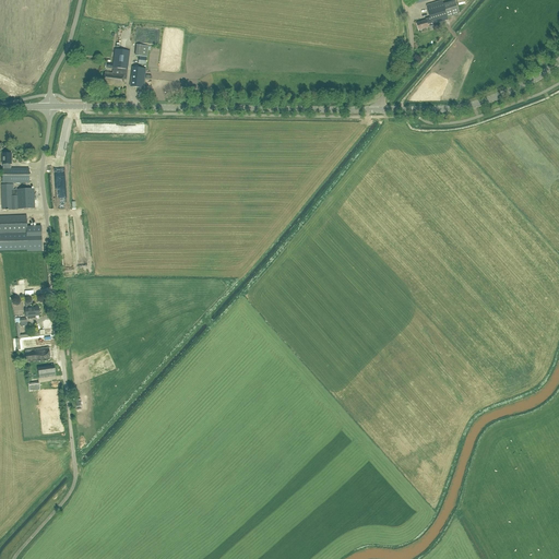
[(460,14),(455,1),(443,4),(442,1),(427,7),(430,18),(426,20),(426,21),(417,24),(419,31),(428,27),(428,25),(432,24),(432,25),(449,20),(448,18),(460,14)]
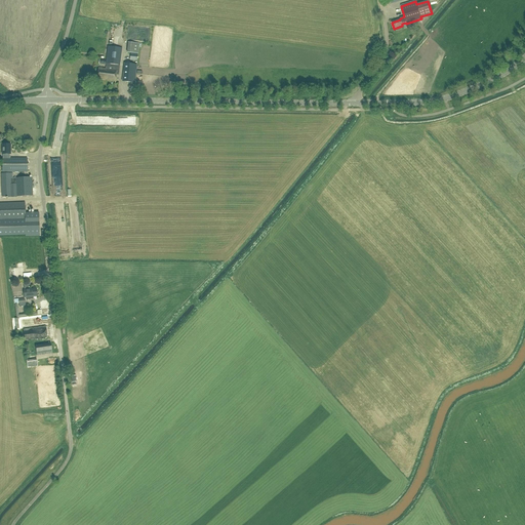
[(138,44),(128,42),(127,52),(130,53),(130,61),(137,62),(138,44)]
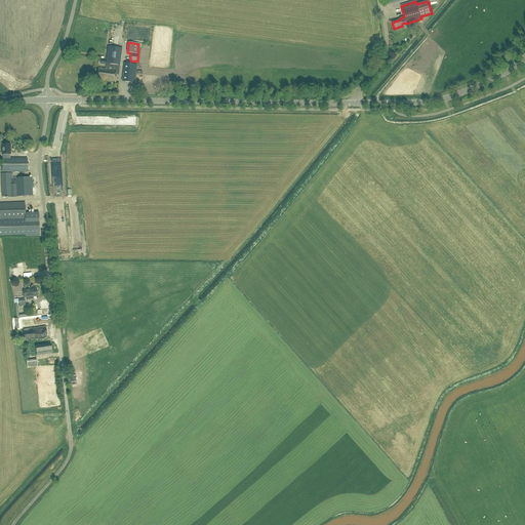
[(122,48),(108,46),(106,64),(106,69),(98,68),(97,78),(108,80),(115,81),(116,75),(119,75),(122,48)]
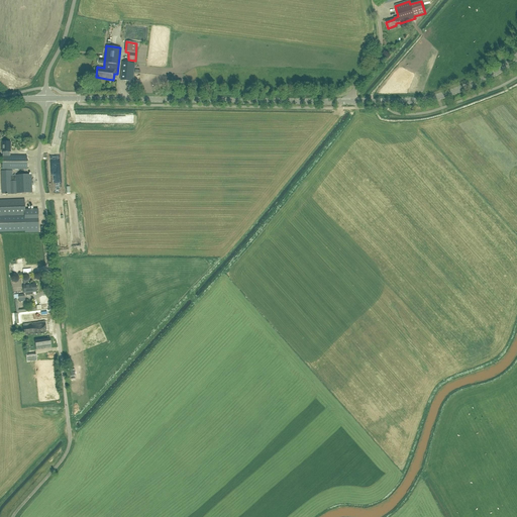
[(134,64),(122,63),(120,81),(132,82),(134,82),(134,80),(133,79),(134,64)]
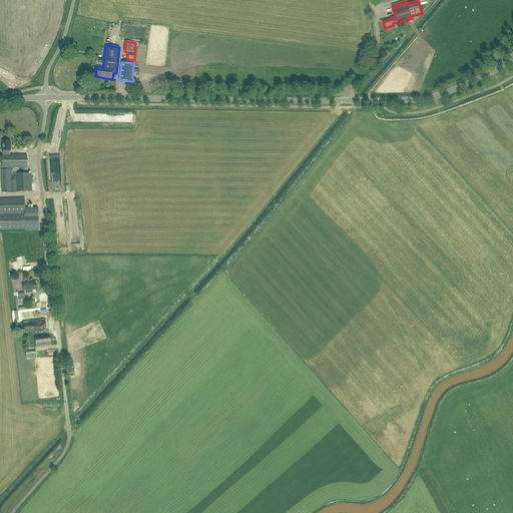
[(10,141),(2,141),(2,151),(3,151),(3,155),(2,155),(2,168),(21,168),(21,172),(25,172),(25,168),(27,168),(27,155),(9,155),(9,151),(10,151),(10,141)]
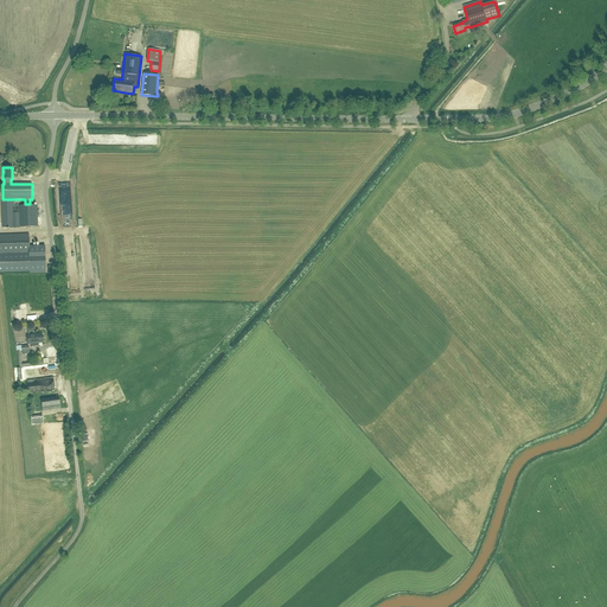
[(14,206),(14,200),(1,200),(2,228),(19,228),(38,227),(37,205),(14,206)]
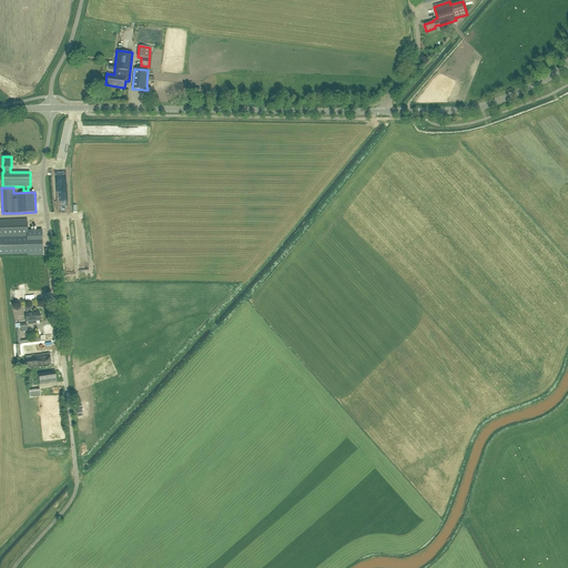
[(27,231),(27,219),(0,220),(0,254),(28,254),(28,256),(42,255),(42,230),(27,231)]
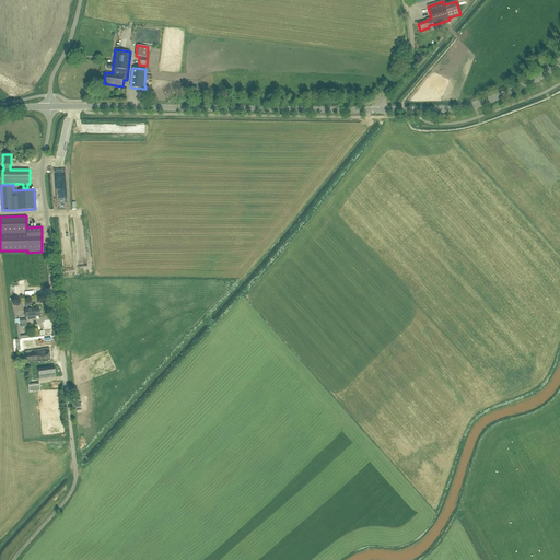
[(39,316),(39,307),(25,310),(25,317),(27,317),(28,321),(36,319),(35,316),(39,316)]
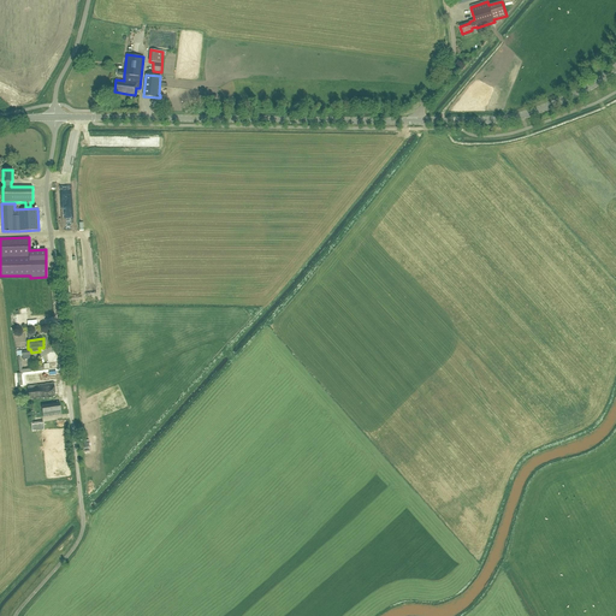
[(30,360),(29,350),(18,353),(19,356),(23,356),(23,361),(30,360)]
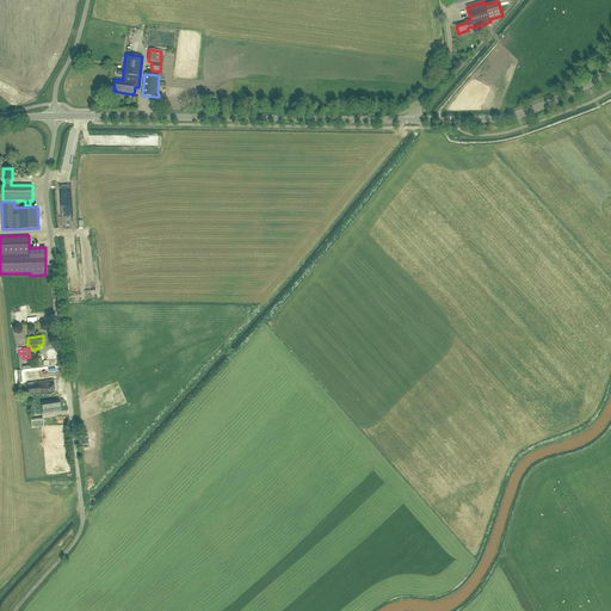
[(22,366),(20,357),(18,358),(19,370),(31,369),(31,365),(22,366)]
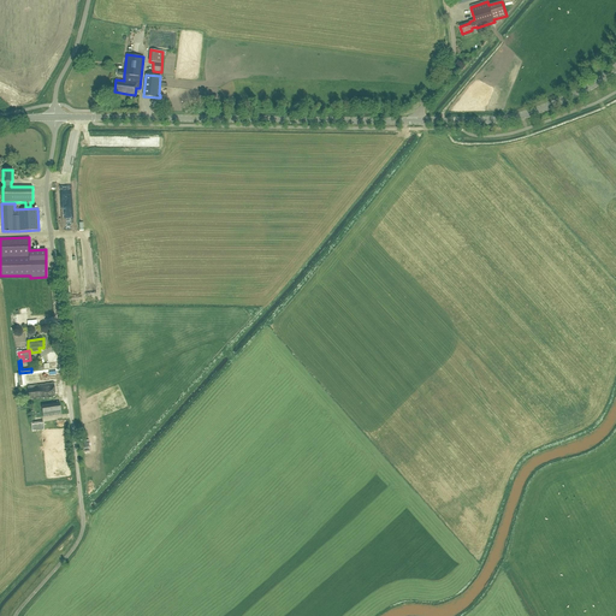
[(30,400),(57,396),(55,383),(29,386),(30,400)]
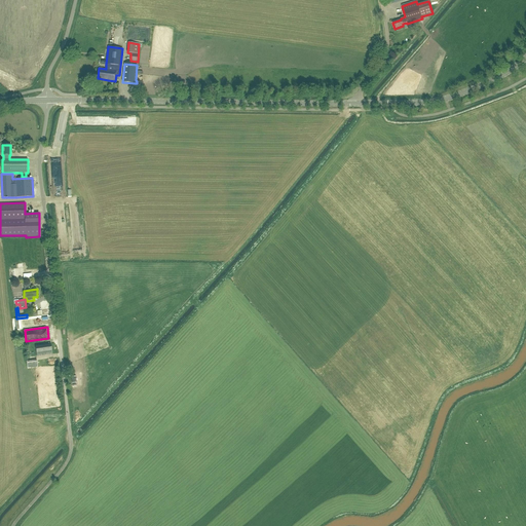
[(52,354),(50,345),(36,347),(37,357),(52,354)]
